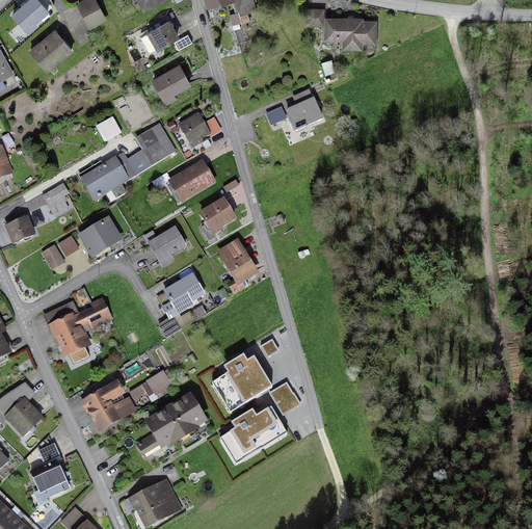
[(46,8),(38,0),(27,0),(12,12),(28,29),(33,25),(31,22),(46,8)]
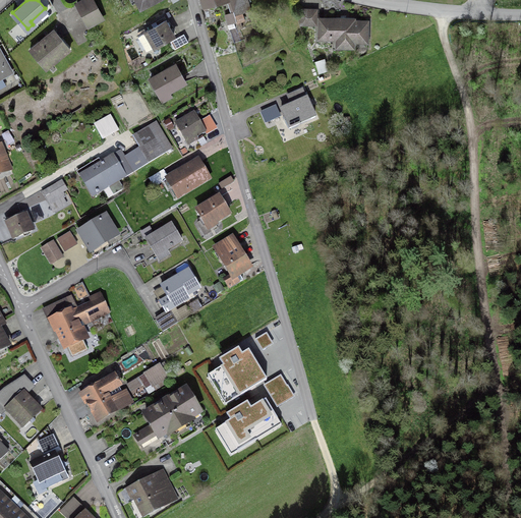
[(89,24),(102,16),(93,0),(79,0),(76,2),(89,24)]
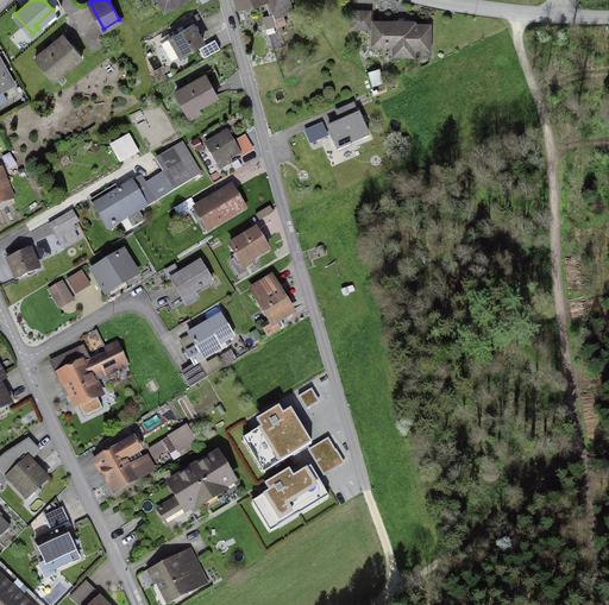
[(234,0),(237,8),(242,7),(240,2),(249,0),(262,0),(269,0),(272,12),(290,6),(289,0),(234,0)]
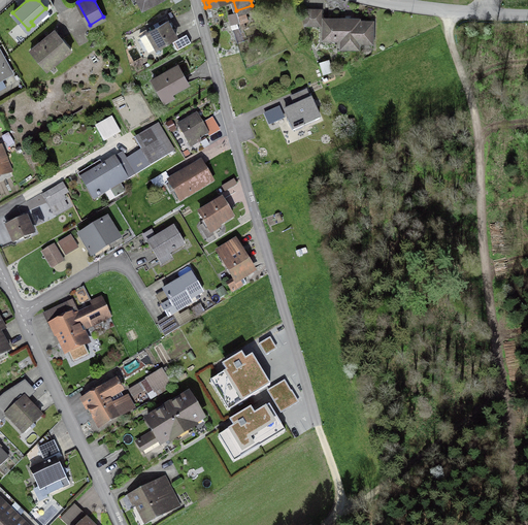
[(320,7),(304,7),(304,23),(320,23),(320,7)]
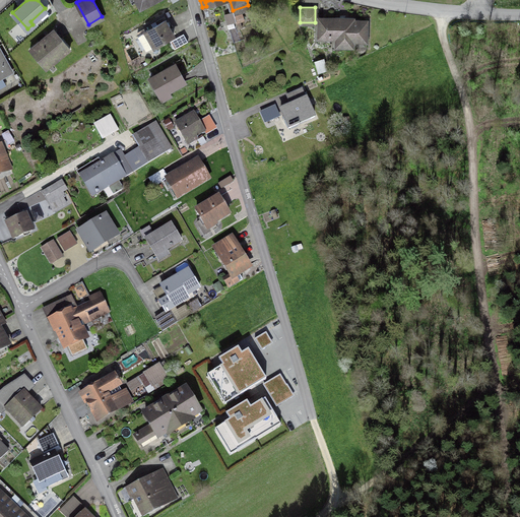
[(230,11),(223,12),(226,21),(233,20),(230,11)]
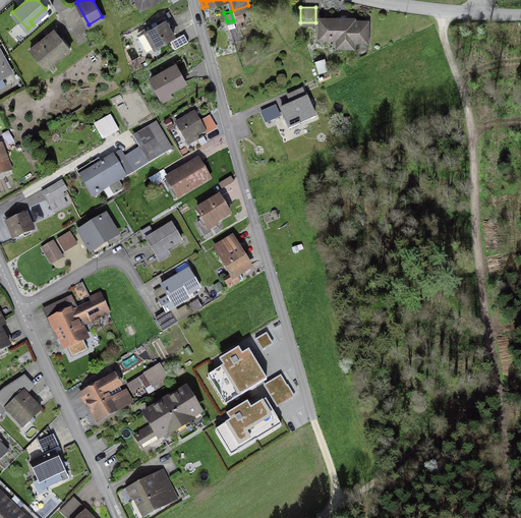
[(243,18),(243,16),(235,19),(238,26),(241,25),(239,20),(243,18)]
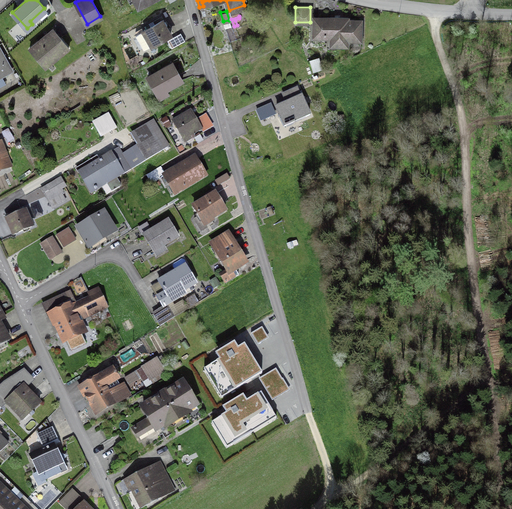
[(347,18),(347,16),(313,16),(312,36),(336,36),(336,44),(347,44),(347,39),(360,39),(361,18),(347,18)]
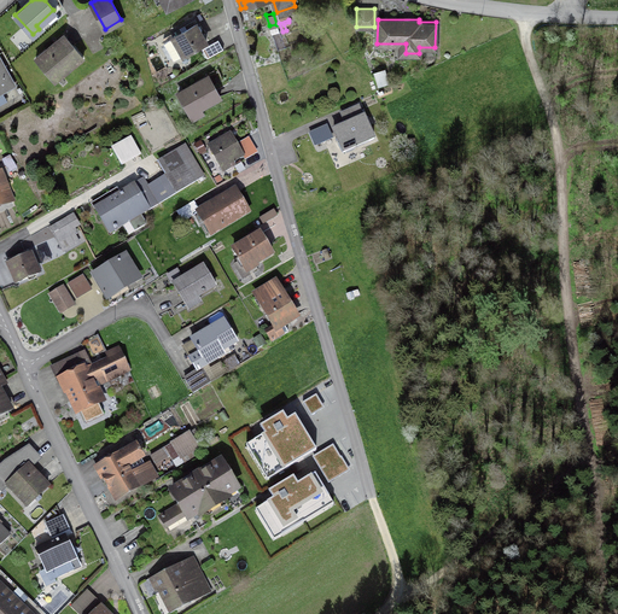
[(182,53),(205,40),(194,22),(170,36),(168,33),(162,35),(164,40),(163,40),(173,58),(182,52),(182,53)]
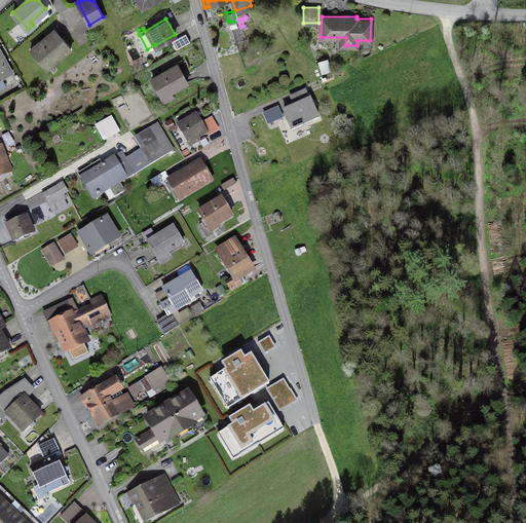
[(42,40),(41,39),(30,48),(43,65),(54,55),(57,59),(70,47),(54,29),(42,40)]
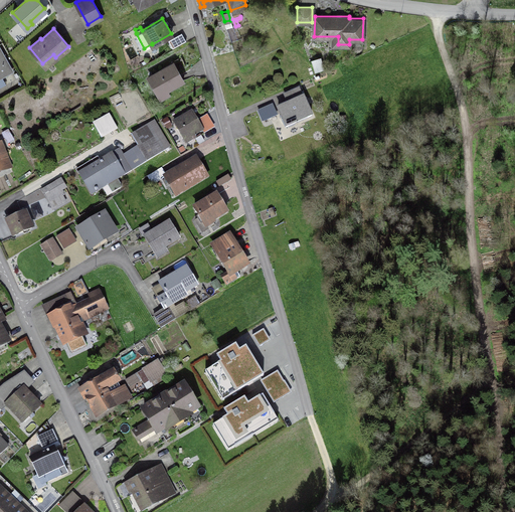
[(173,44),(186,38),(183,30),(169,37),(173,44)]
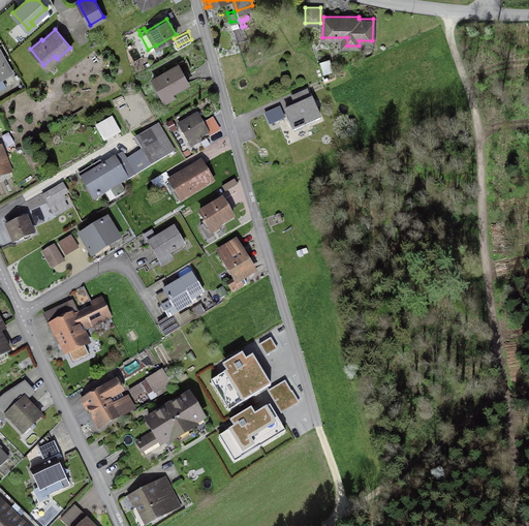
[(0,76),(9,71),(0,55),(0,76)]
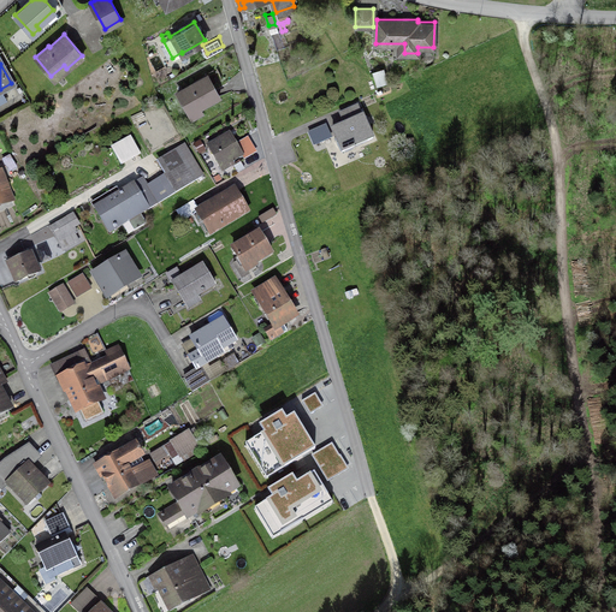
[(218,95),(206,73),(177,90),(189,112),(218,95)]
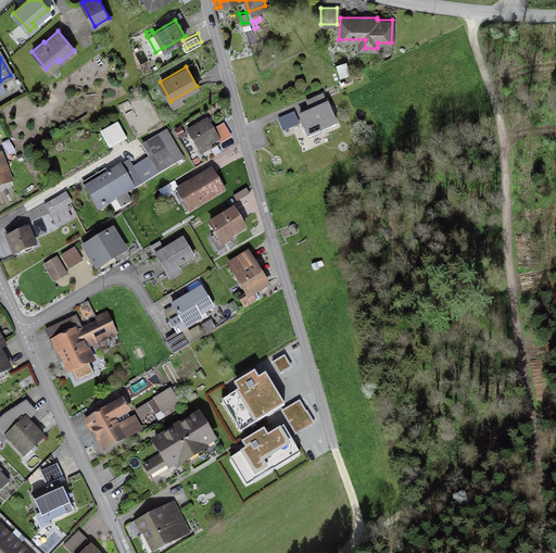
[(337,122),(323,92),(307,99),(311,108),(300,113),(308,134),(337,122)]
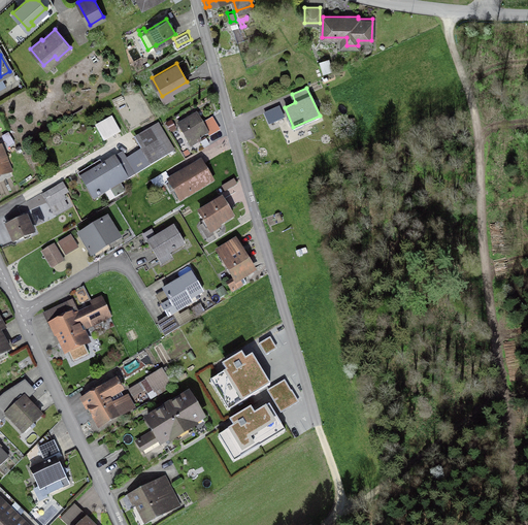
[(205,130),(196,113),(178,123),(189,140),(188,141),(190,145),(199,140),(196,135),(205,130)]
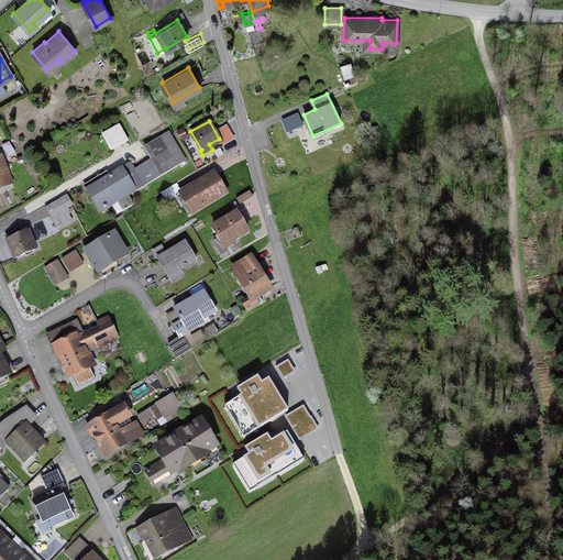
[(124,140),(117,124),(100,133),(108,149),(124,140)]
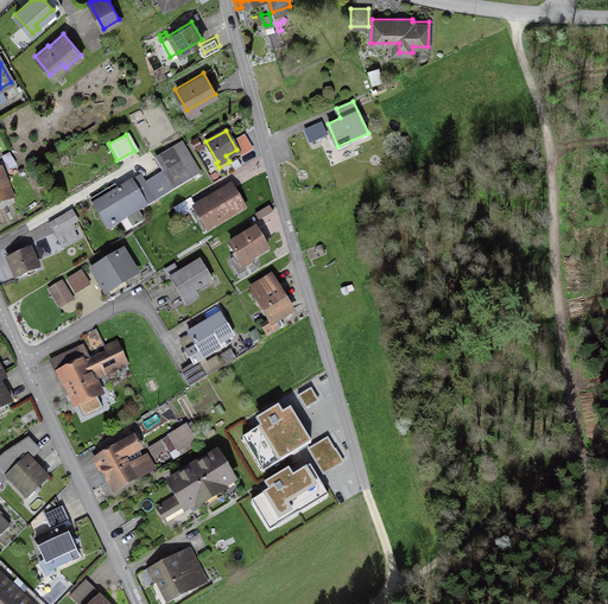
[(18,166),(10,151),(1,156),(11,171),(18,166)]
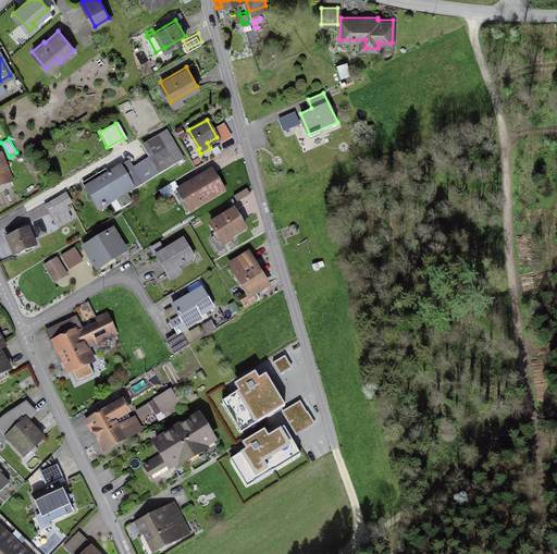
[(120,163),(85,184),(98,207),(133,186),(133,187),(182,158),(172,138),(161,145),(164,150),(150,159),(151,161),(135,171),(128,160),(120,164),(120,163)]
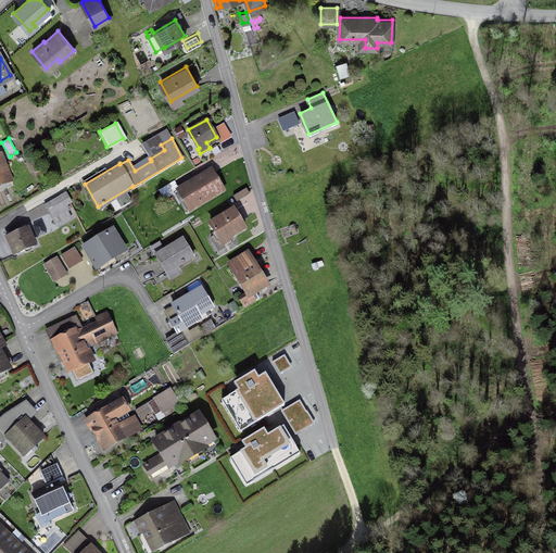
[(0,181),(11,177),(4,160),(2,161),(0,156),(0,181)]
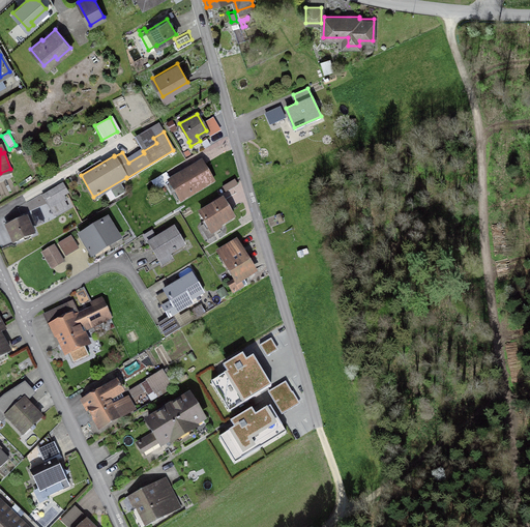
[(179,199),(212,179),(203,163),(193,169),(190,167),(169,180),(179,199)]
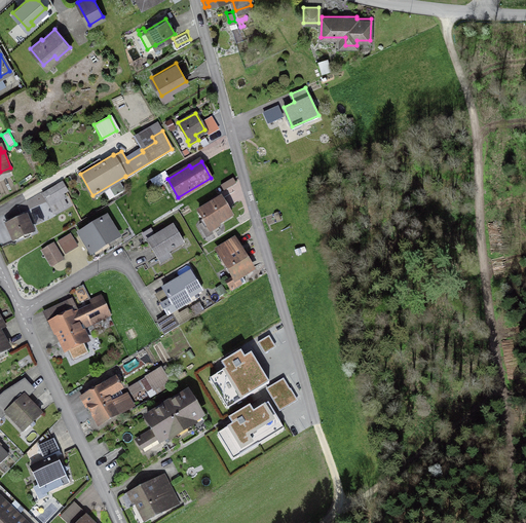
[(62,181),(43,191),(53,211),(65,204),(59,193),(67,189),(62,181)]
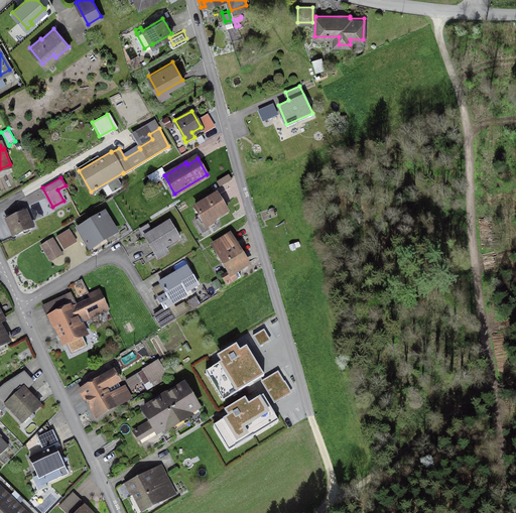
[(216,193),(195,206),(204,221),(211,216),(212,219),(227,210),(216,193)]
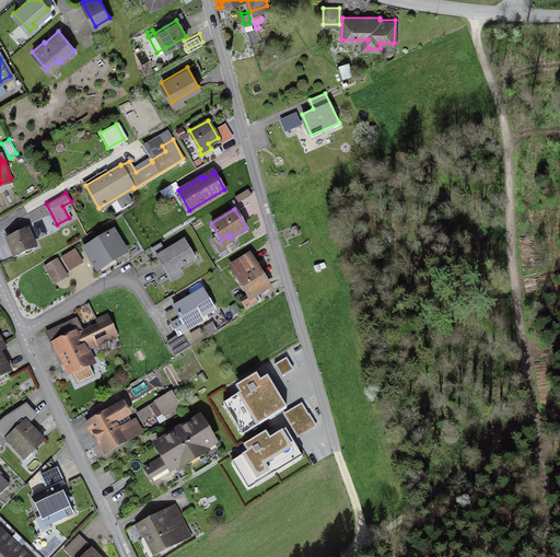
[(34,246),(24,225),(7,233),(8,236),(7,236),(14,254),(34,246)]
